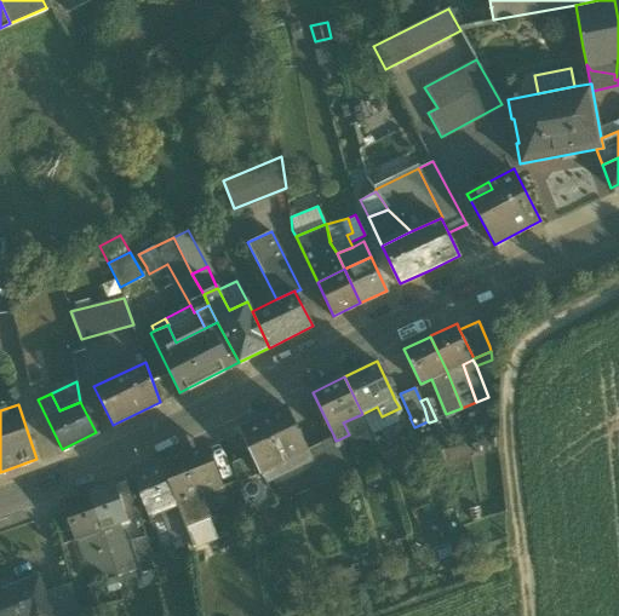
[(250,453),(259,473),(263,472),(307,450),(309,449),(308,447),(286,406),(239,429),(250,453)]
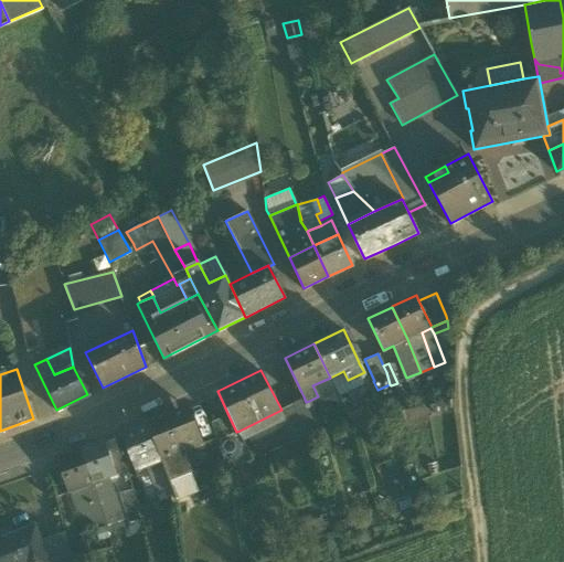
[(343,371),(330,378),(334,389),(338,395),(352,389),(348,380),(343,371)]
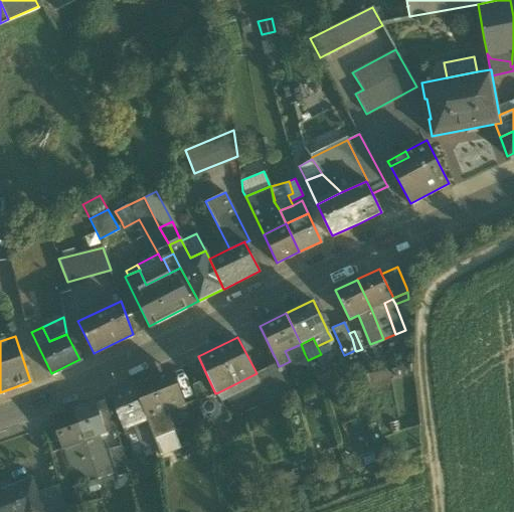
[(332,339),(317,346),(321,354),(335,347),(332,339)]
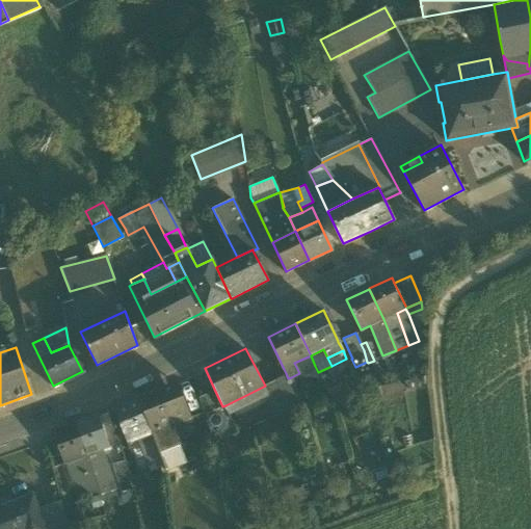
[(299,373),(315,366),(311,355),(294,363),(299,373)]
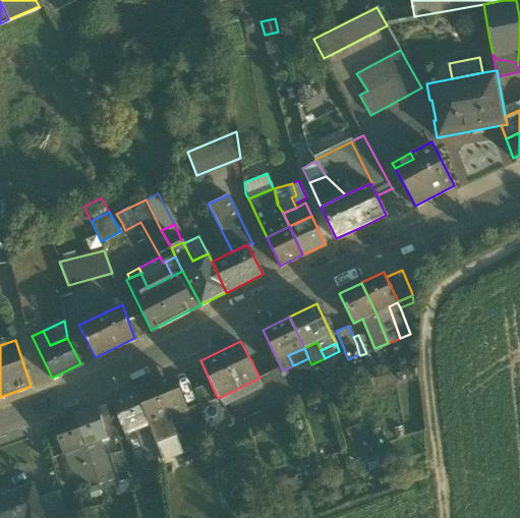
[(311,364),(320,383),(348,371),(339,351),(325,358),(311,364)]
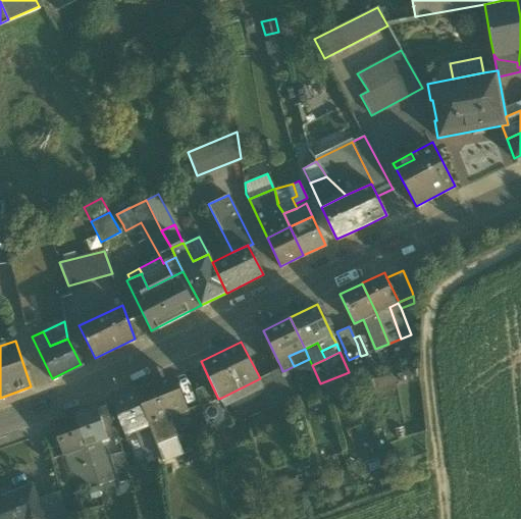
[(280,366),(270,372),(282,399),(297,392),(285,370),(282,371),(280,366)]
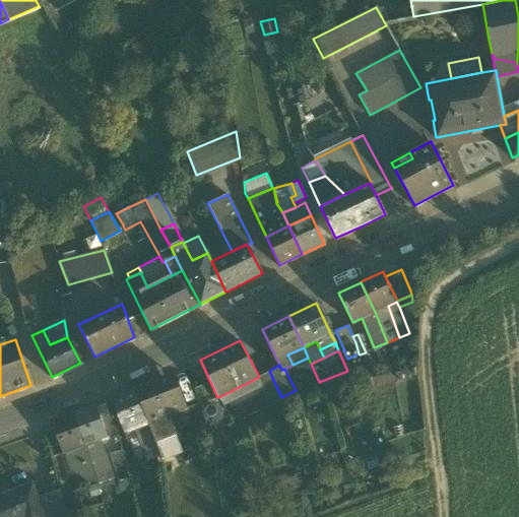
[(270,403),(281,397),(269,371),(268,370),(258,375),(259,377),(257,378),(261,387),(266,397),(268,397),(270,403)]
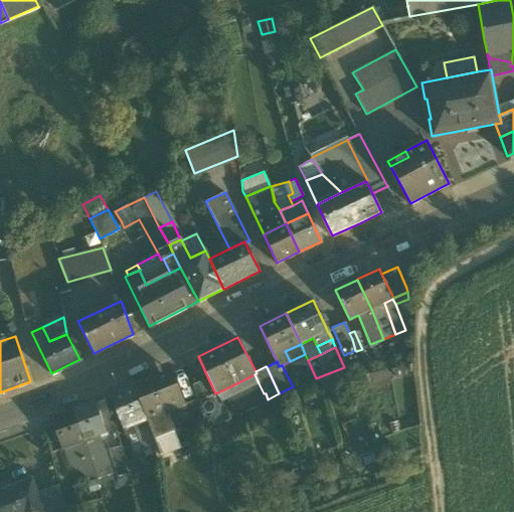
[(344,367),(316,378),(320,389),(349,377),(344,367)]
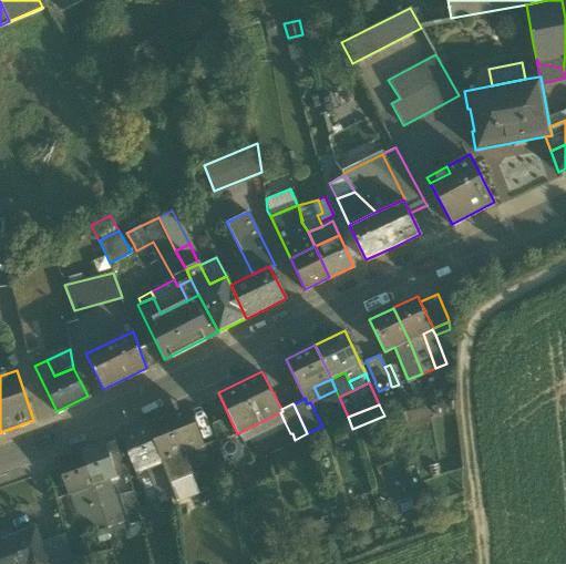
[(426,408),(405,411),(408,427),(429,423),(426,408)]
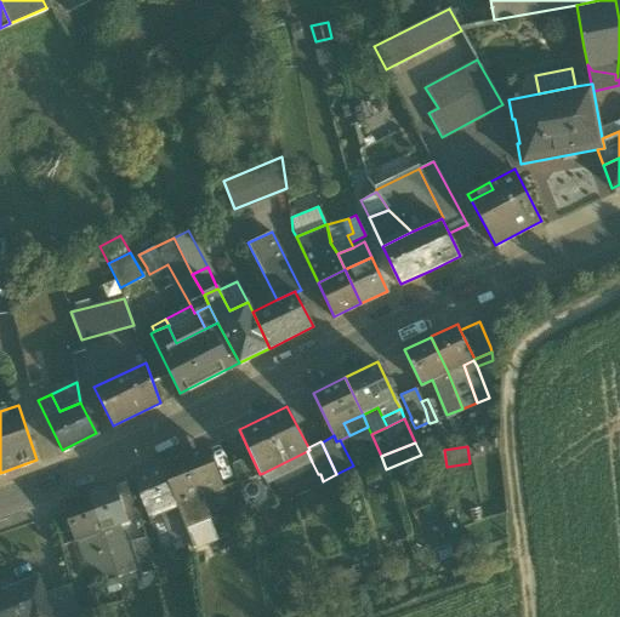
[(208,447),(187,456),(202,493),(222,485),(208,447)]
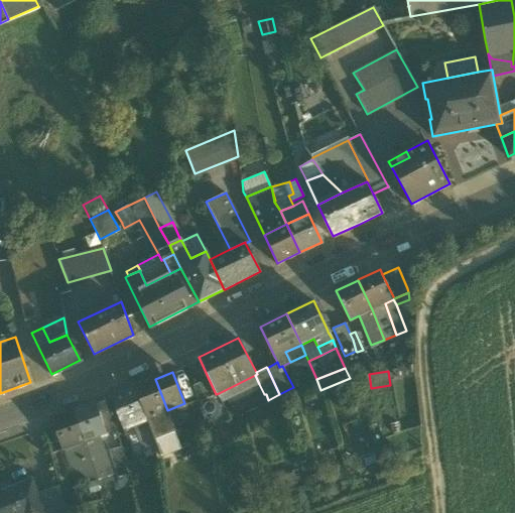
[(219,393),(223,401),(259,384),(255,375),(219,393)]
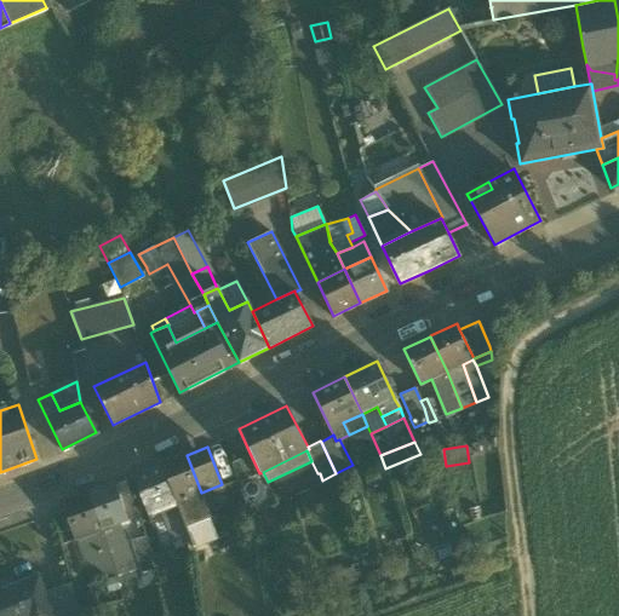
[(185,453),(160,462),(185,527),(208,517),(211,516),(201,493),(187,455),(185,453)]
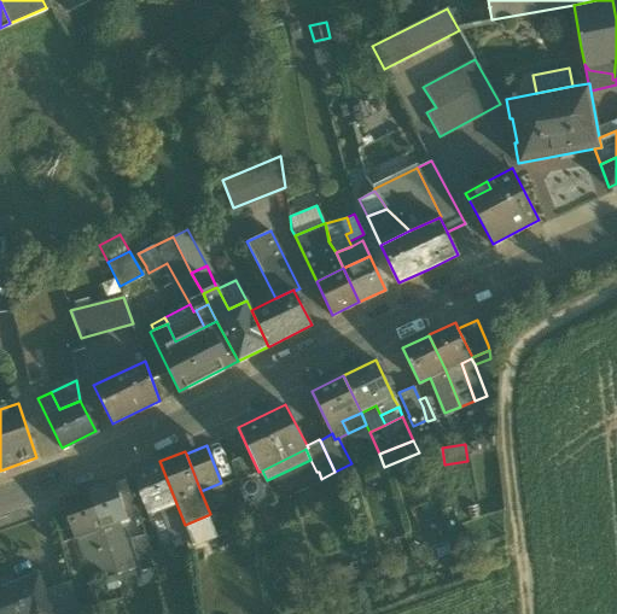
[(231,460),(236,478),(239,495),(243,507),(246,514),(277,501),(267,480),(262,471),(258,472),(249,451),(231,460)]
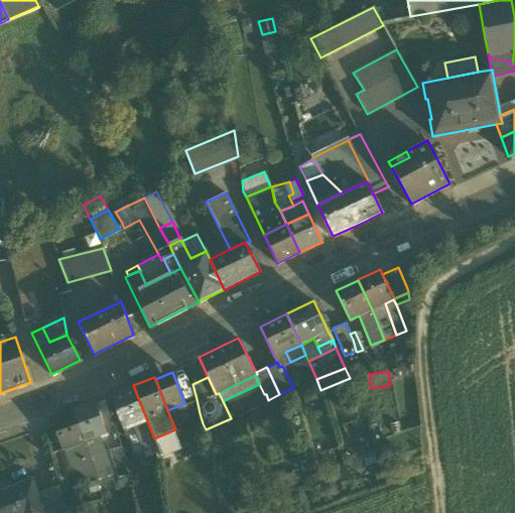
[(156,442),(154,438),(133,385),(110,394),(123,428),(135,423),(143,445),(144,449),(153,444),(156,442)]
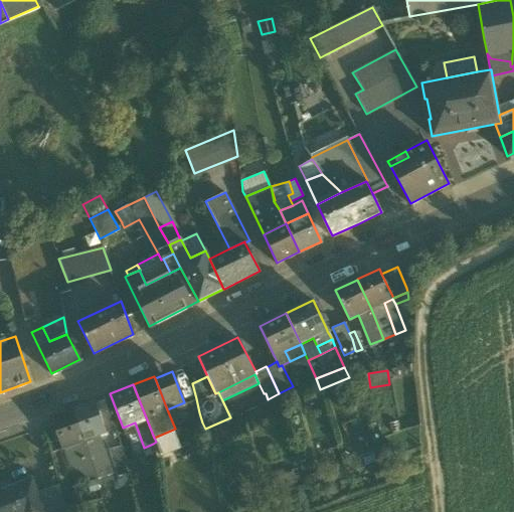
[(180,431),(202,422),(199,412),(196,398),(172,406),(180,431)]
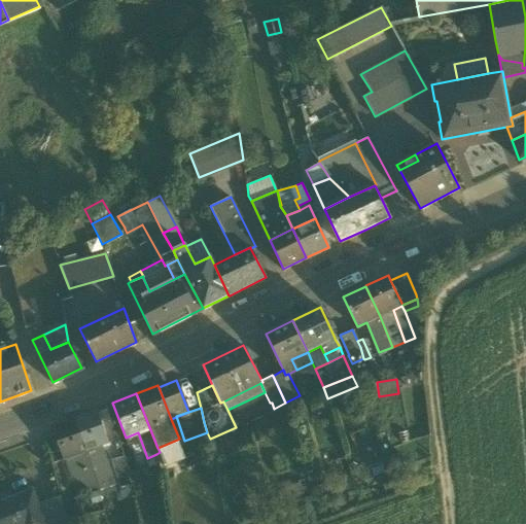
[(97,410),(74,418),(85,449),(99,487),(113,483),(102,448),(98,449),(97,445),(100,443),(108,441),(97,410)]
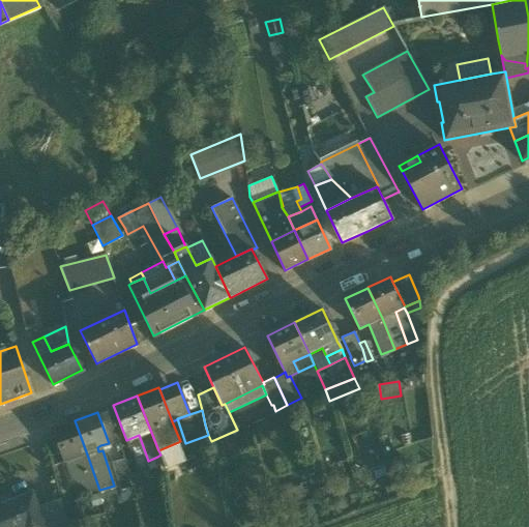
[(63,460),(64,459),(86,451),(75,420),(52,429),(63,460)]
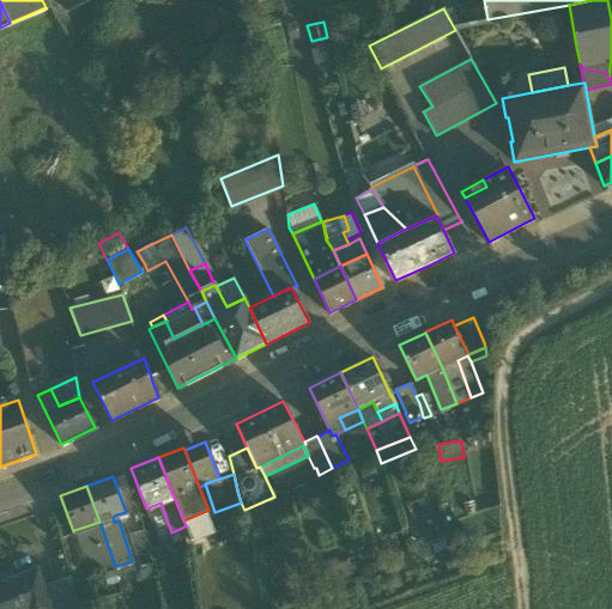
[(161,503),(146,509),(156,534),(170,529),(161,503)]
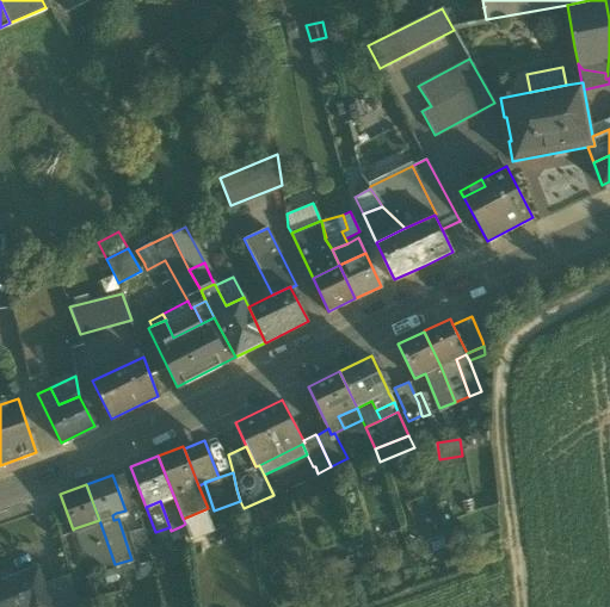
[(183,519),(185,524),(190,536),(213,527),(205,509),(183,519)]
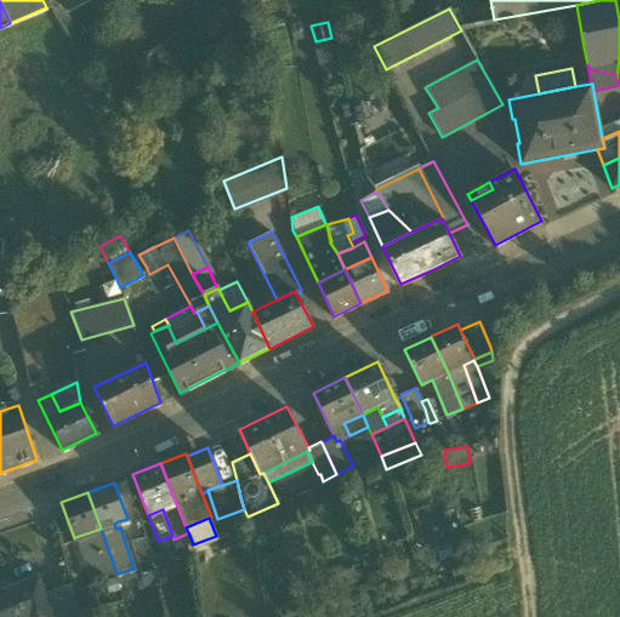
[(117,573),(101,529),(75,537),(91,582),(117,573)]
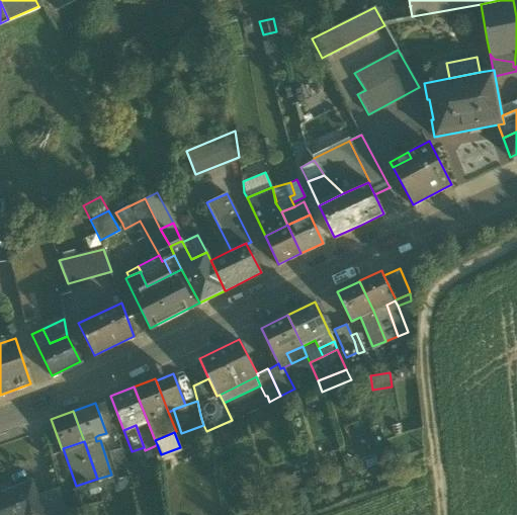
[(108,449),(116,478),(127,475),(121,446),(108,449)]
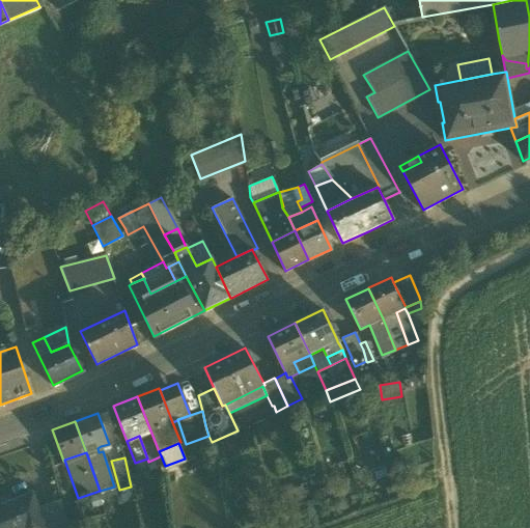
[(158,457),(148,462),(149,466),(150,467),(159,465),(158,457)]
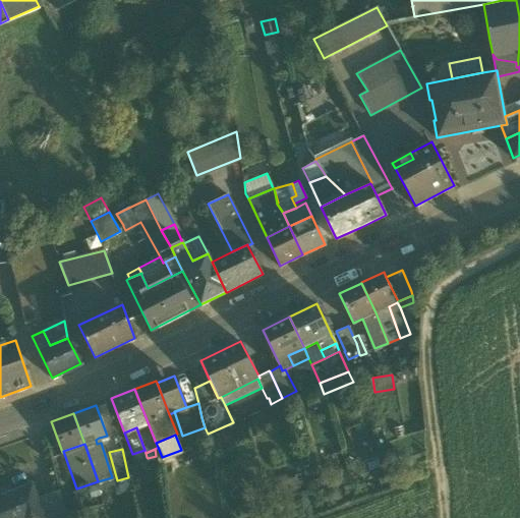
[(145,450),(132,454),(135,461),(147,457),(146,453),(145,450)]
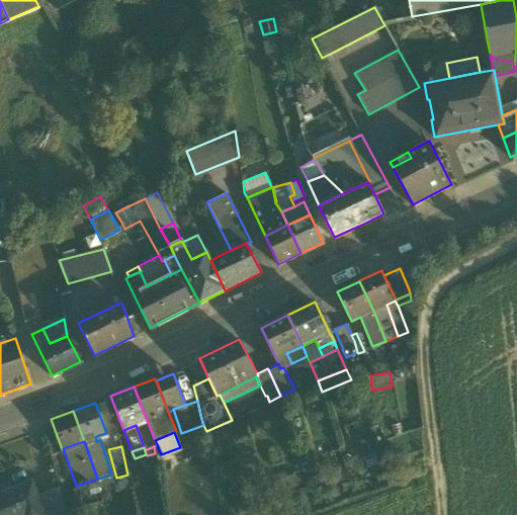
[(298,485),(295,474),(280,478),(283,489),(298,485)]
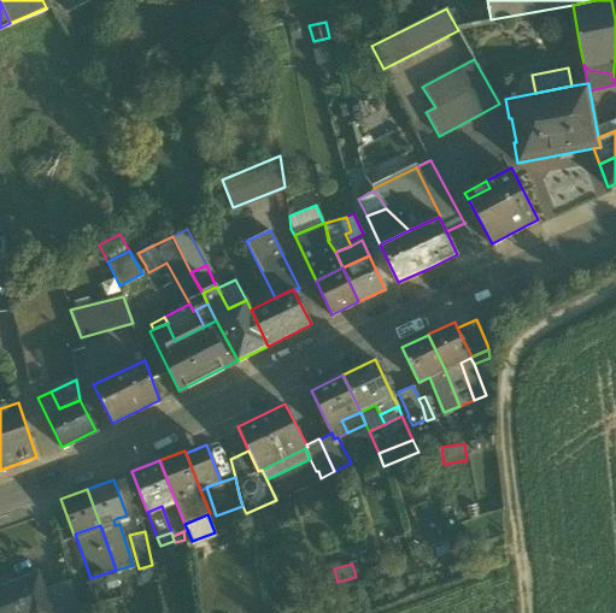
[(0,612),(53,612),(44,588),(36,571),(0,585),(0,612)]
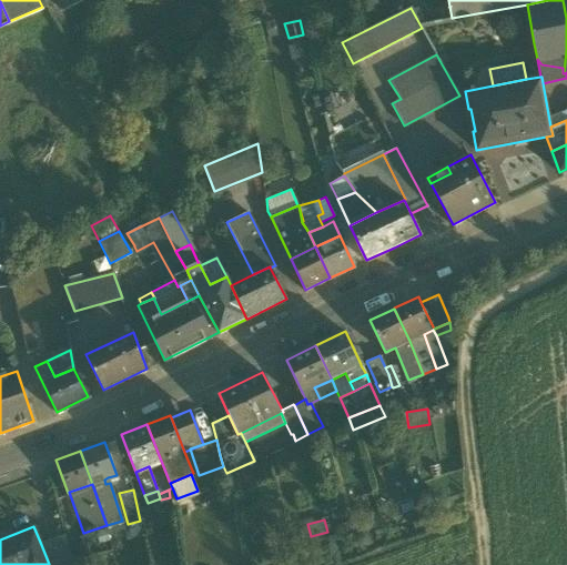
[(40,542),(49,564),(59,564),(71,561),(68,546),(64,533),(63,532),(40,542)]
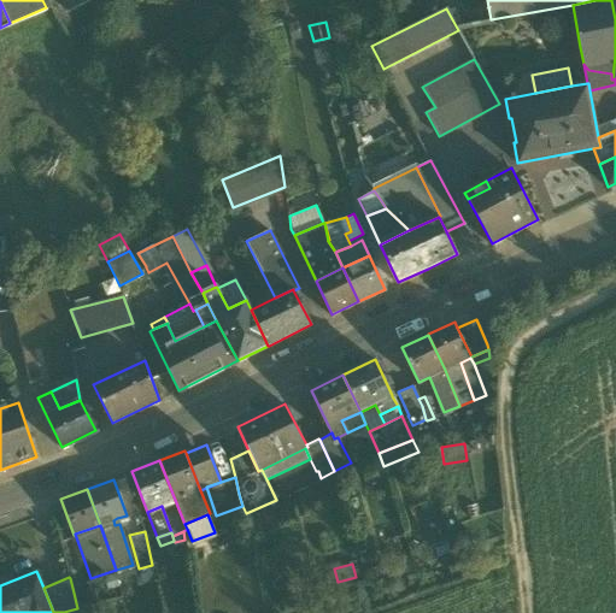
[(93,585),(74,593),(77,608),(78,611),(98,603),(93,585)]
